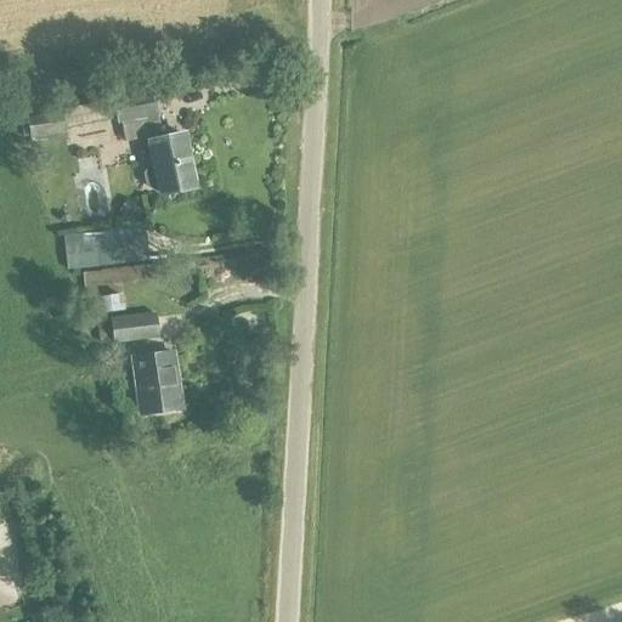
[(116,97),(112,97),(117,119),(118,123),(122,123),(125,140),(152,135),(162,133),(154,90),(116,97)]
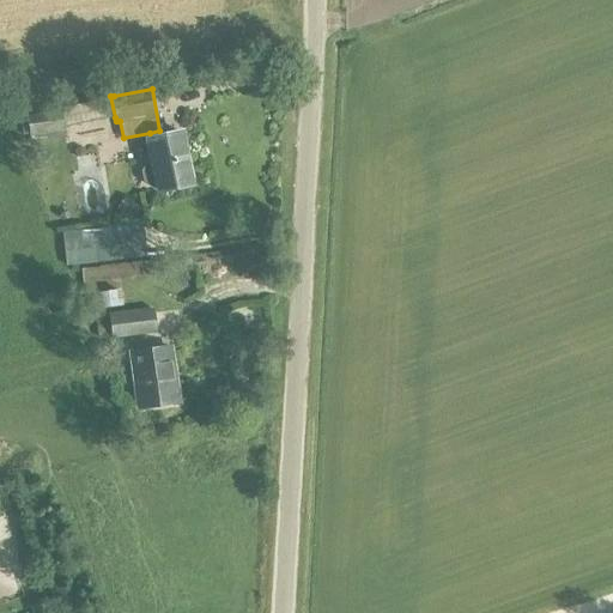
[(30,135),(65,131),(59,110),(28,115),(30,135)]
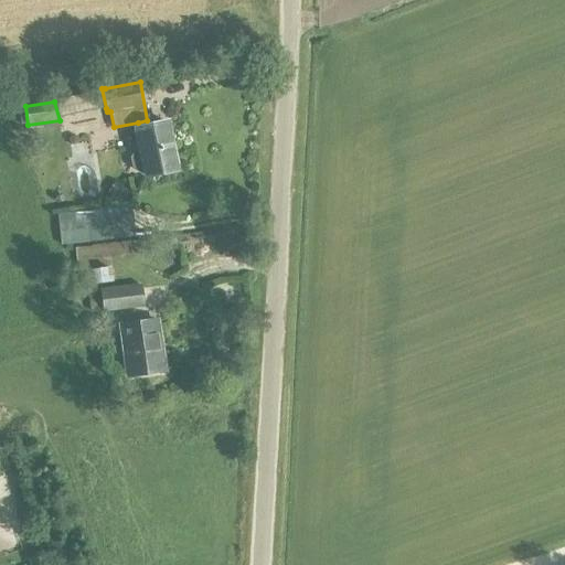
[(135,151),(130,159),(132,168),(139,173),(146,172),(147,177),(177,170),(167,123),(148,127),(147,120),(138,123),(139,128),(137,129),(141,150),(135,151)]
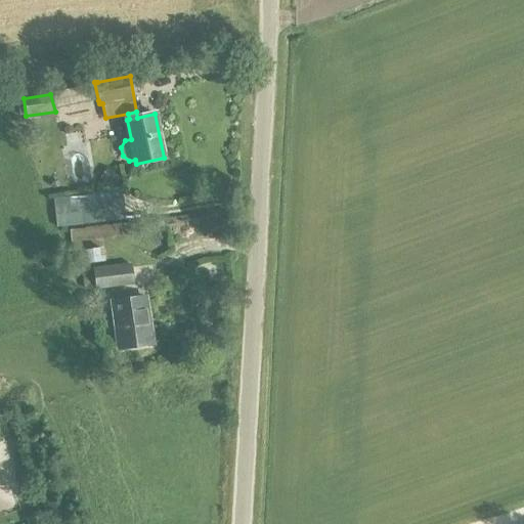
[(100,178),(114,189),(122,179),(108,168),(100,178)]
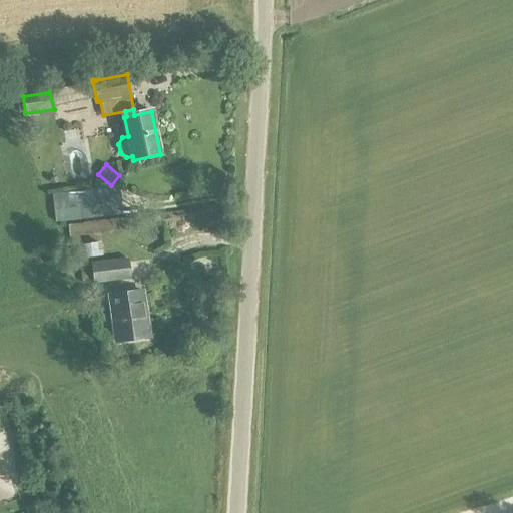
[(53,195),(54,199),(56,221),(122,213),(121,204),(119,187),(53,195)]
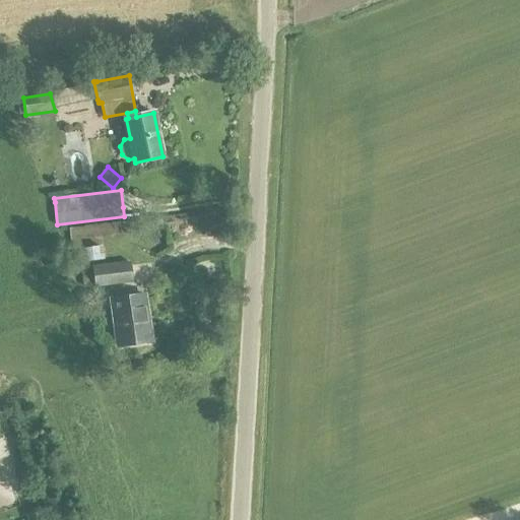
[(72,263),(104,260),(103,247),(71,250),(72,263)]
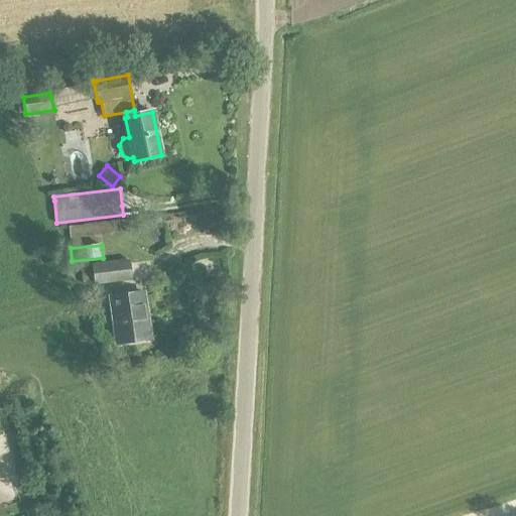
[(83,284),(94,281),(94,285),(132,280),(131,258),(93,264),(80,267),(83,284)]
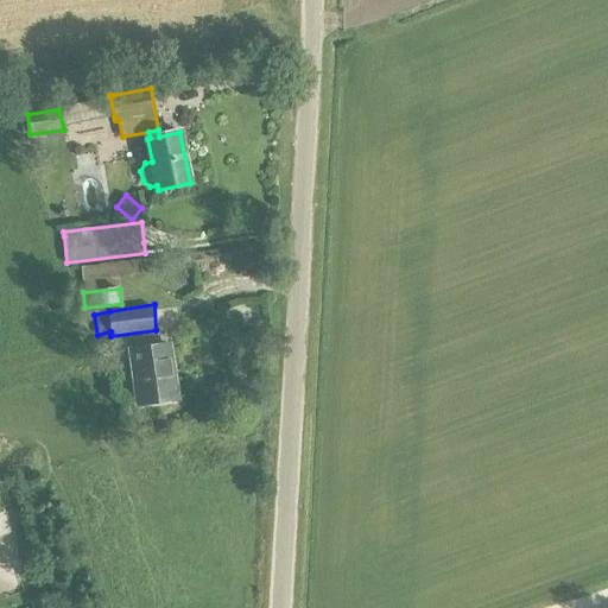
[(171,343),(159,344),(130,348),(135,406),(177,401),(172,358),(171,343)]
